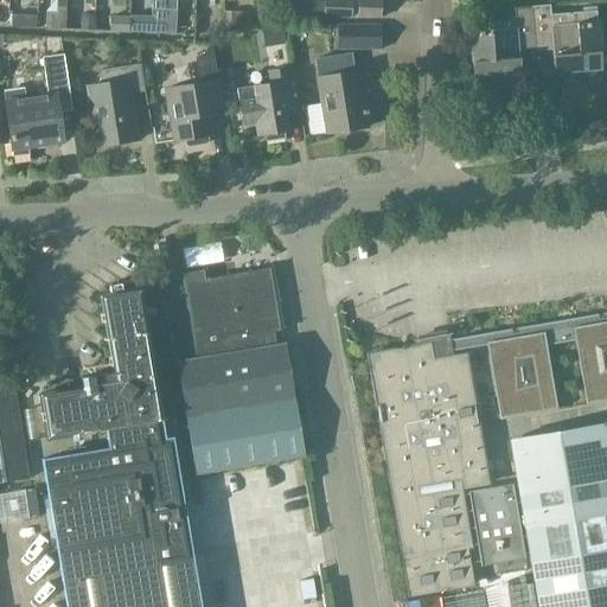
[(64,0),(53,0),(45,11),(44,29),(64,30),(64,0)]
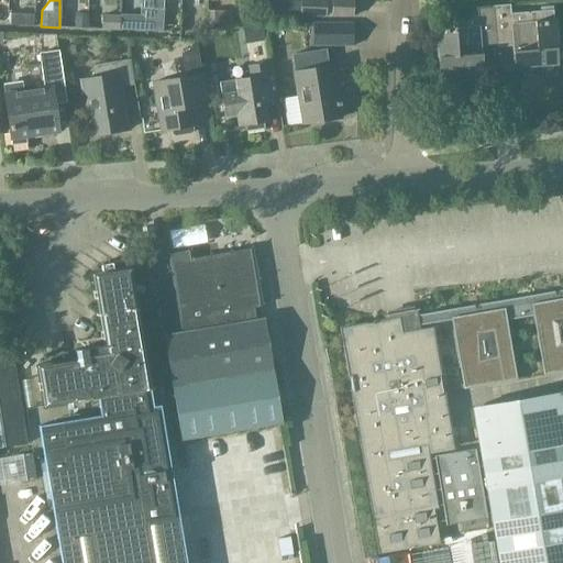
[(154,0),(154,9),(164,9),(164,0),(154,0)]
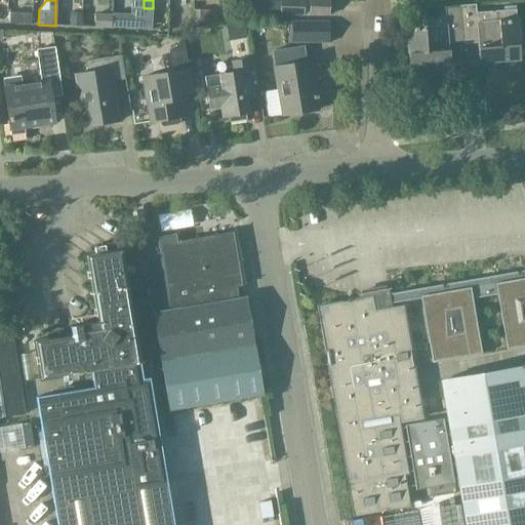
[(272,0),(253,0),(253,14),(271,15),(272,0)]
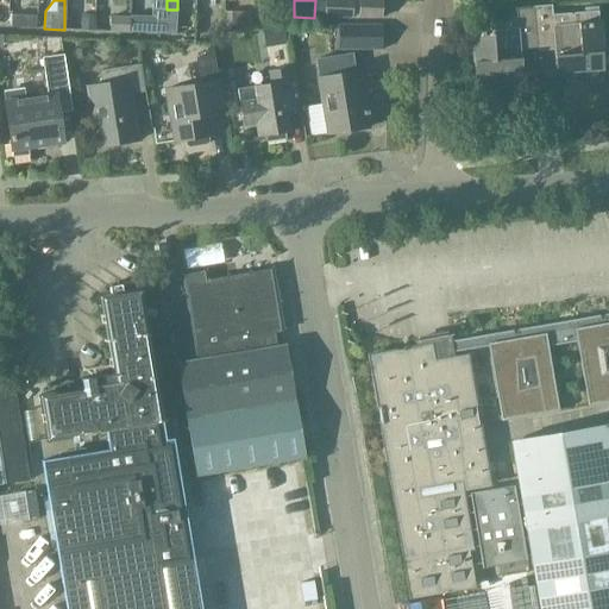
[(324,0),(324,17),(352,18),(352,1),(337,0),(324,0)]
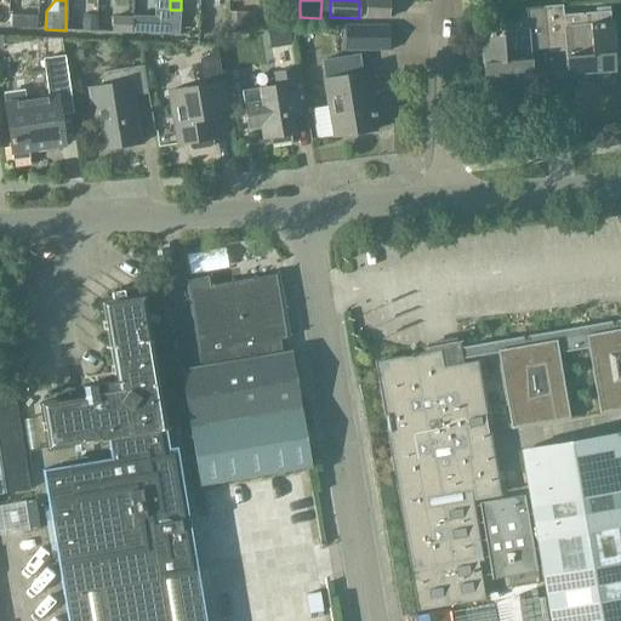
[(389,18),(389,1),(366,0),(365,17),(389,18)]
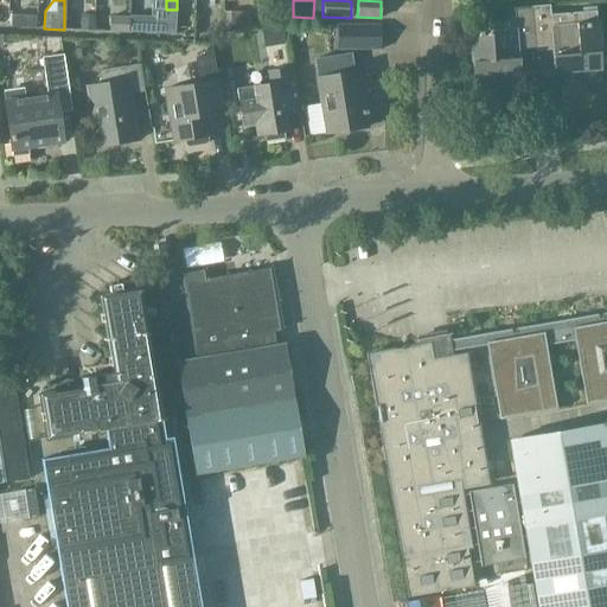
[(549,6),(531,7),(535,52),(551,51),(553,72),(582,70),(582,74),(598,72),(596,70),(600,70),(595,11),(550,14),(549,6)]
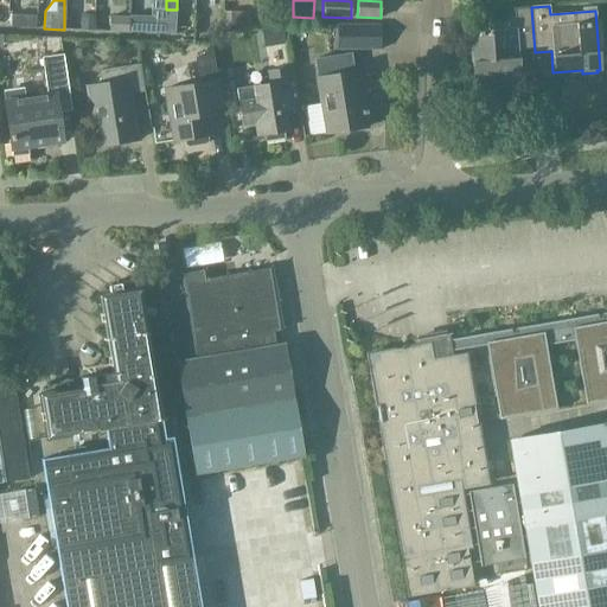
[(518,53),(535,52),(531,7),(513,8),(515,18),(470,21),(473,80),(475,80),(477,82),(491,81),(491,78),(519,76),(518,53)]
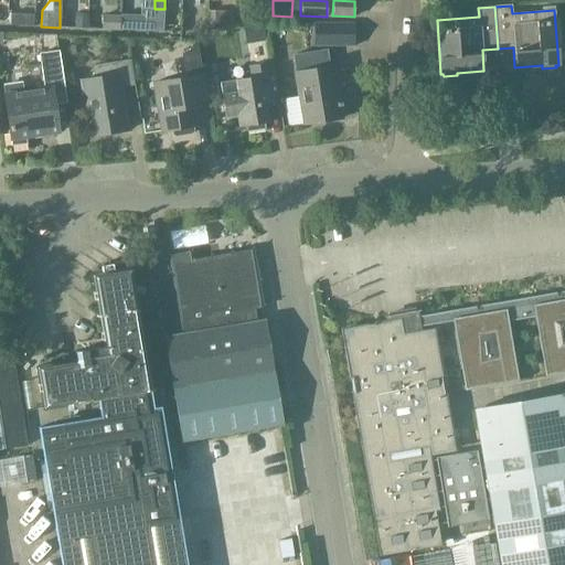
[(232,11),(208,10),(208,22),(232,22),(232,11)]
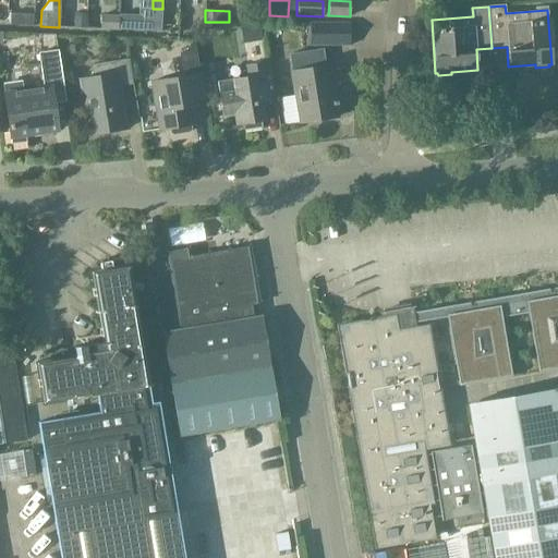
[(87,12),(74,12),(73,27),(86,28),(87,12)]
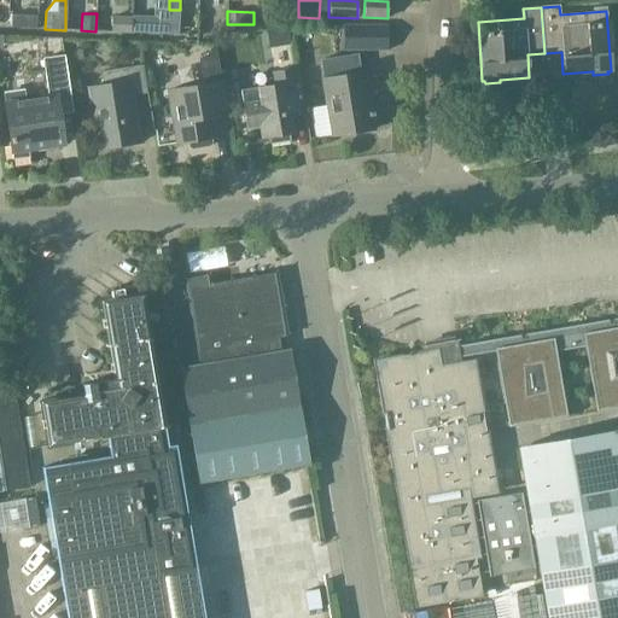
[(36,16),(12,15),(11,28),(36,29),(36,16)]
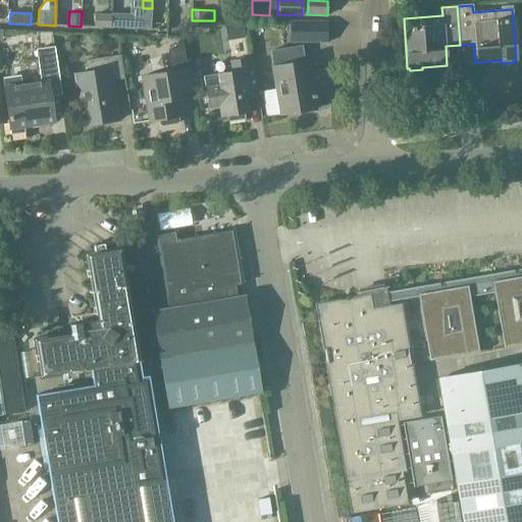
[(111,28),(111,14),(94,13),(93,28),(111,28)]
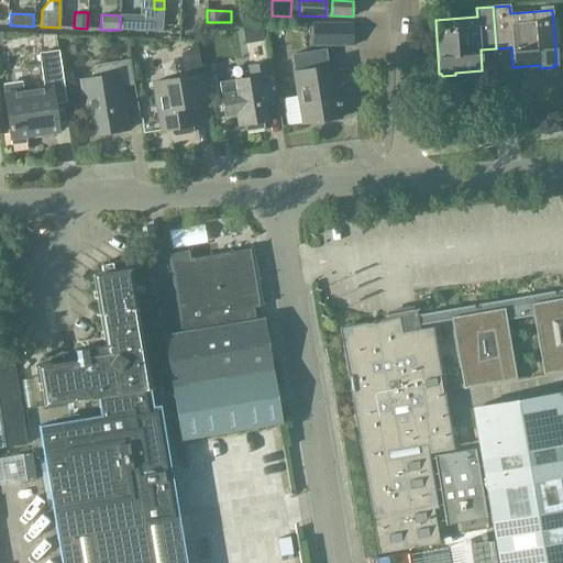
[(141,17),(120,15),(120,30),(140,31),(141,17)]
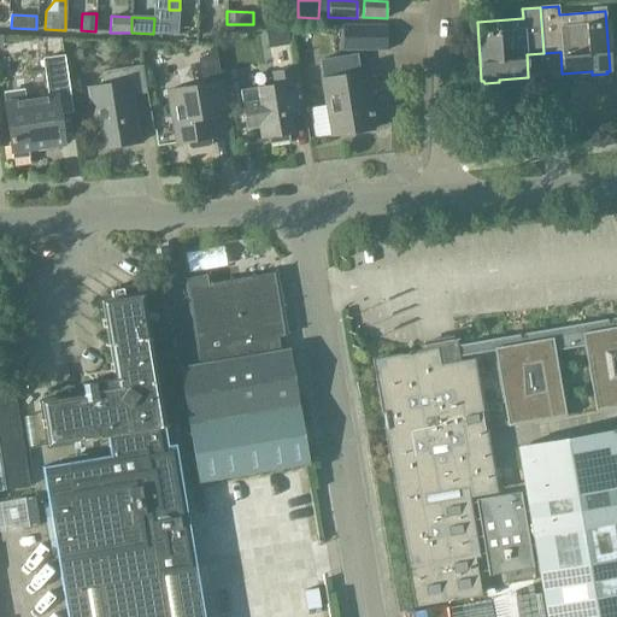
[(289,45),(286,24),(265,28),(268,48),(289,45)]
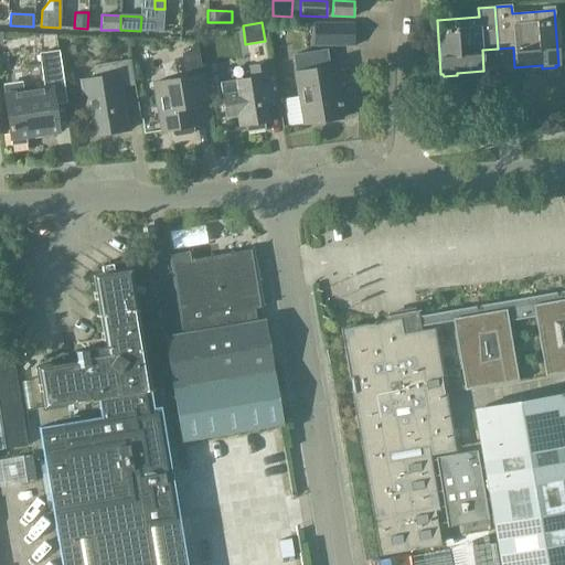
[(353,46),(353,23),(313,23),(313,45),(353,46)]
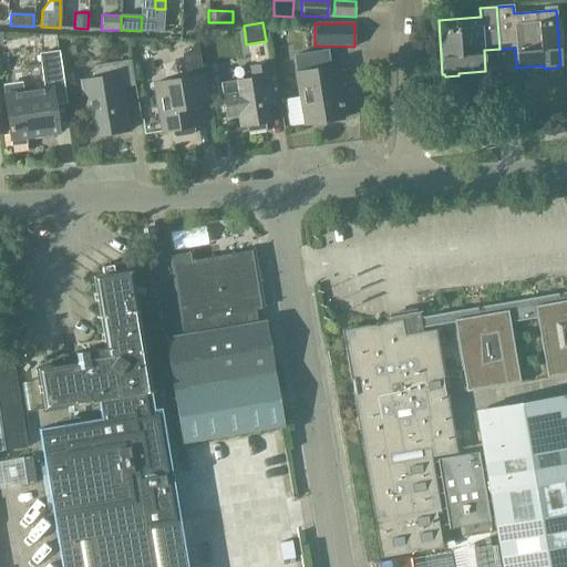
[(191,91),(205,89),(199,50),(183,53),(187,79),(153,83),(162,133),(172,131),(173,135),(175,137),(192,134),(194,132),(193,127),(196,127),(191,91)]
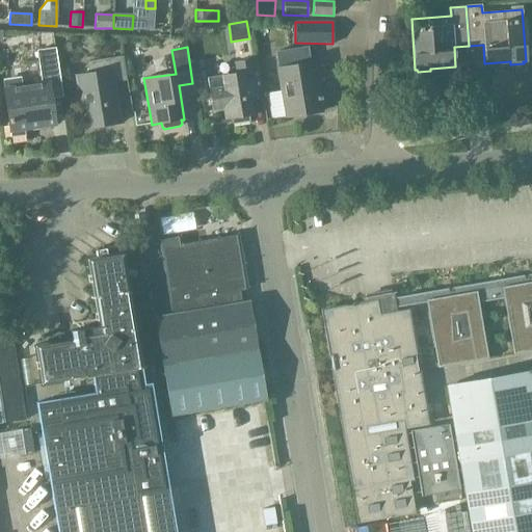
[(319,101),(320,101),(320,97),(319,98),(313,63),(309,63),(307,47),(275,52),(286,116),(320,111),(319,101)]
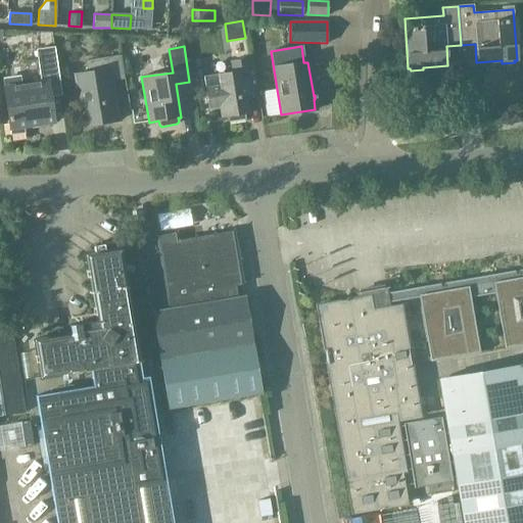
[(19,77),(2,79),(9,129),(10,129),(11,133),(13,134),(22,133),(24,131),(24,128),(53,123),(50,97),(61,96),(54,48),(36,50),(41,84),(21,87),(19,77)]
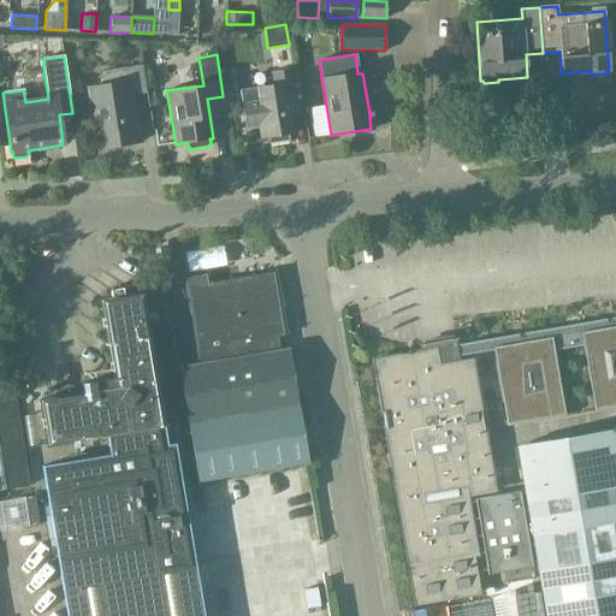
[(131,96),(146,94),(141,67),(100,75),(104,89),(88,92),(98,149),(140,143),(131,96)]
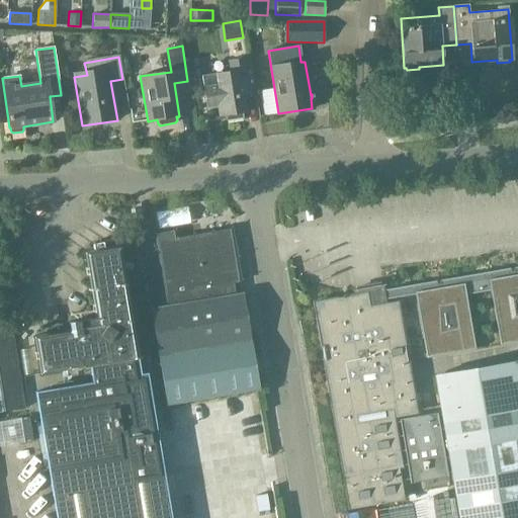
[(254,96),(250,69),(248,57),(227,60),(229,72),(200,77),(205,109),(221,106),(223,116),(225,116),(226,121),(243,118),(242,113),(246,112),(244,98),(254,96)]
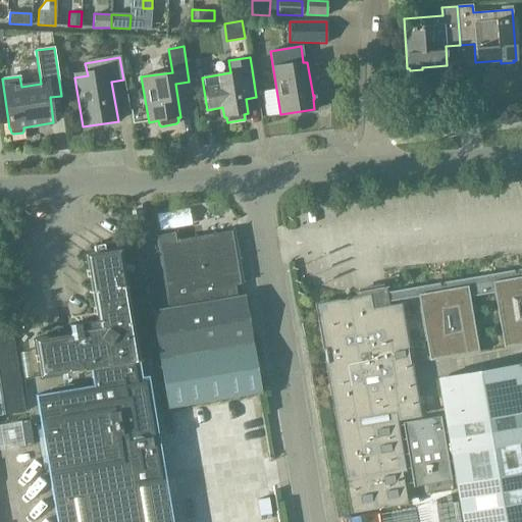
[(145,268),(151,309),(211,299),(210,296),(221,294),(220,290),(242,285),(233,233),(177,243),(176,236),(156,239),(161,266),(145,268)]
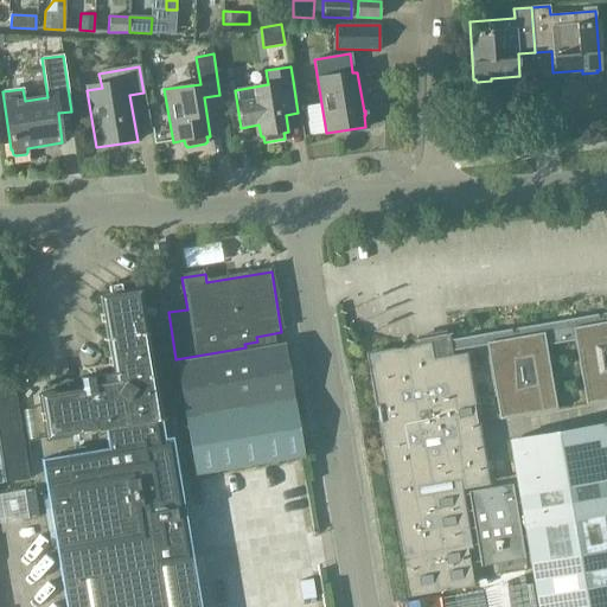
[(147,332),(140,288),(96,295),(103,338),(107,338),(113,372),(85,377),(87,387),(38,395),(46,440),(71,435),(74,449),(58,452),(59,457),(42,460),(65,606),(200,606),(172,438),(164,439),(146,332),(147,332)]
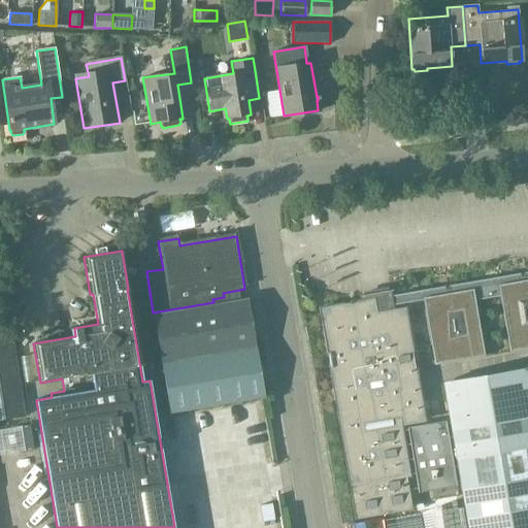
[(508,352),(527,348),(527,271),(388,297),(387,291),(360,296),(361,301),(321,308),(358,519),(410,509),(404,475),(409,474),(400,417),(423,414),(404,308),(391,311),(390,306),(422,300),(433,364),(484,356),(474,300),(499,296),(508,352)]
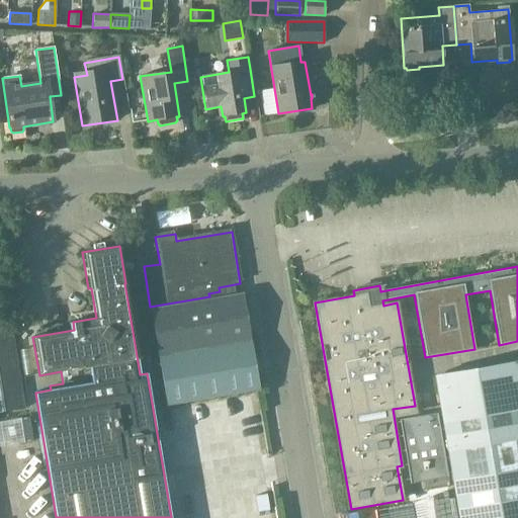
[(209,299),(209,296),(150,307),(159,358),(250,342),(242,294),(209,299)]
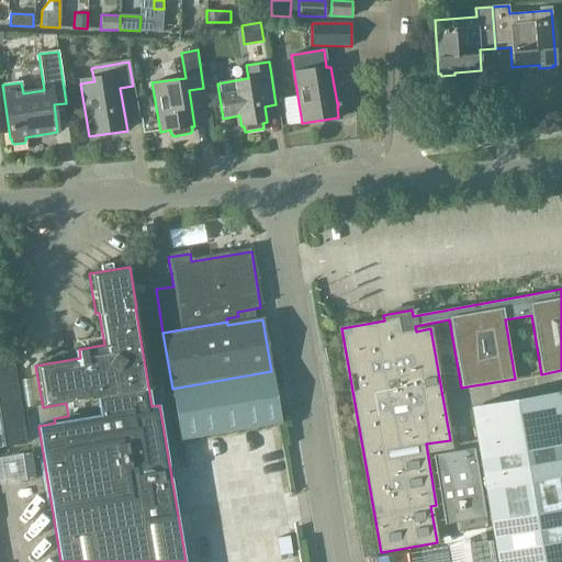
[(0,447),(26,442),(12,356),(0,358),(0,447)]
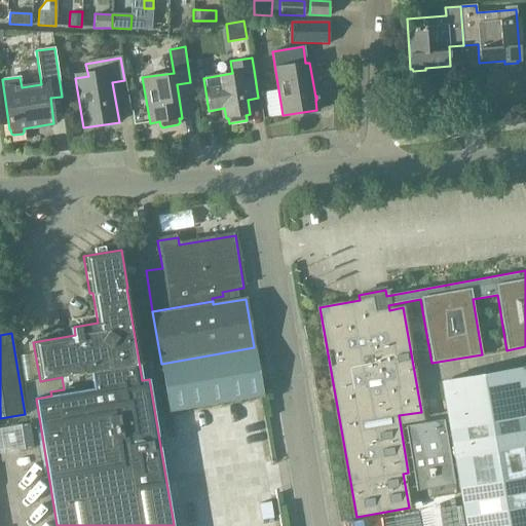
[(262,396),(254,347),(161,364),(170,412),(262,396)]
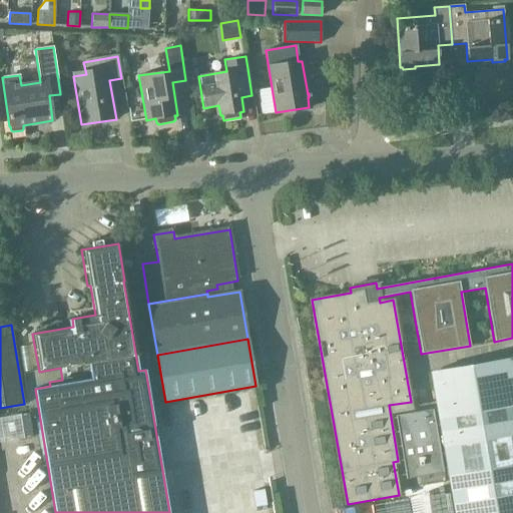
[(512,512),(512,360),(431,374),(455,512),(512,512)]
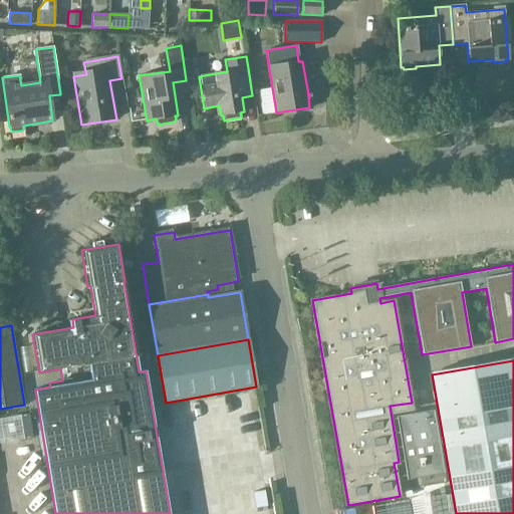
[(434,413),(397,419),(407,477),(444,470),(434,413)]
